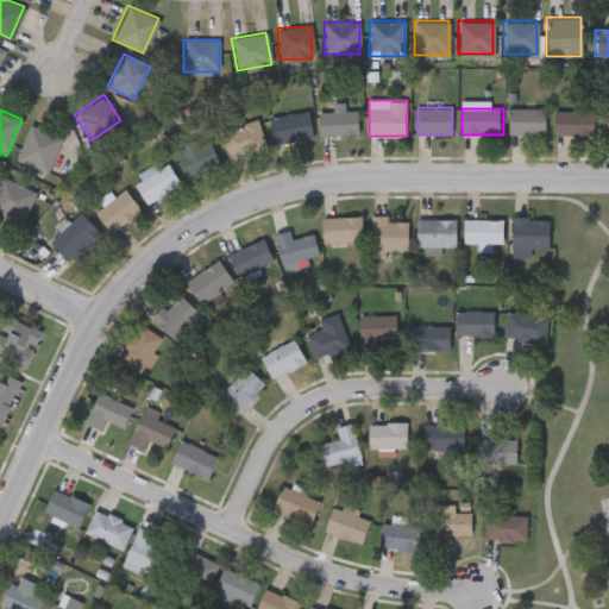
[(595,135),(556,135),(556,110),(595,110),(595,135)]
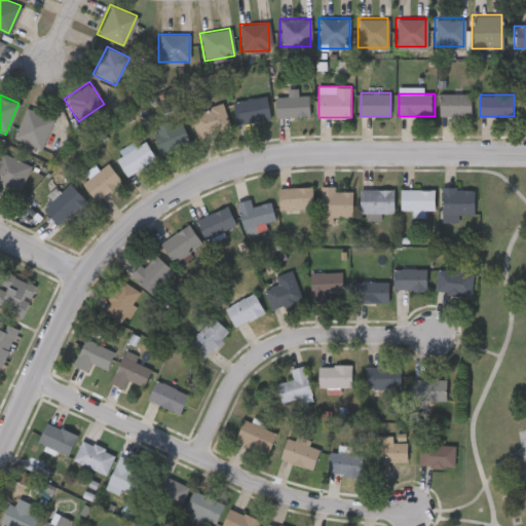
[(234,101),(268,96),(271,119),(238,124),(234,101)]
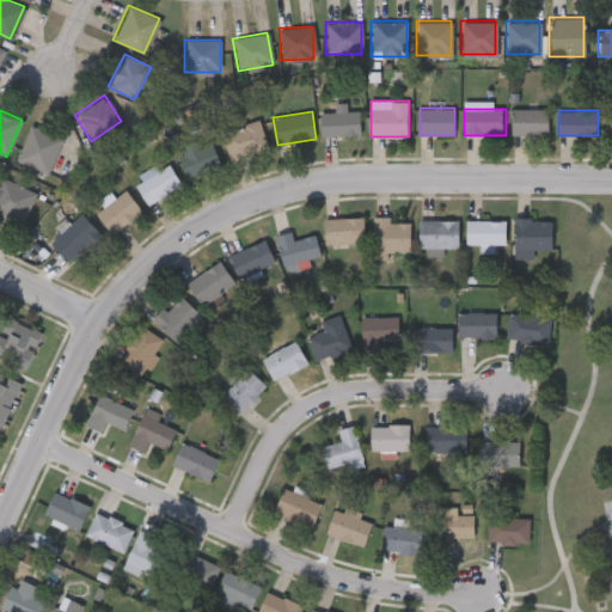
[(361,112),(361,135),(322,135),(322,112),(361,112)]
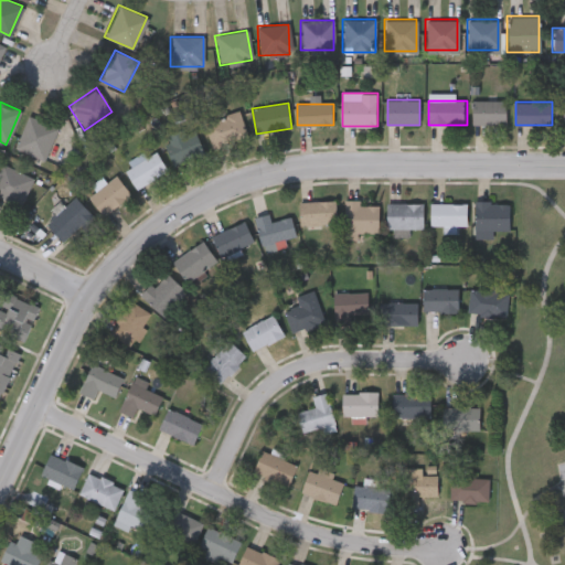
[(215,148),(208,121),(241,112),(248,138),(215,148)]
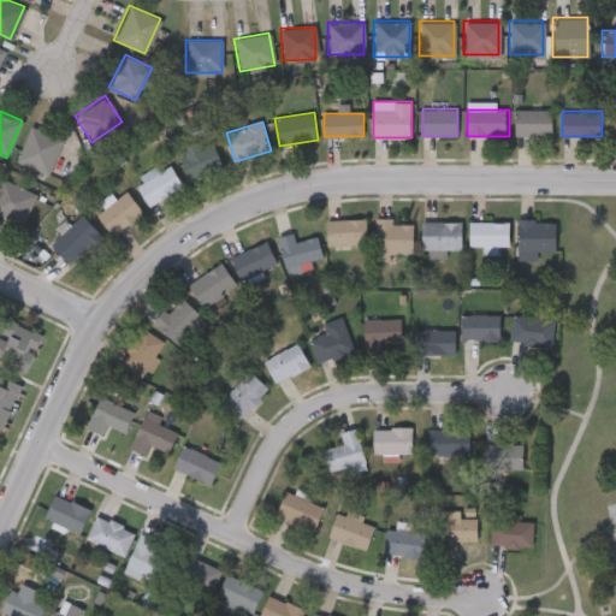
[(45,173),(15,160),(30,125),(61,140),(45,173)]
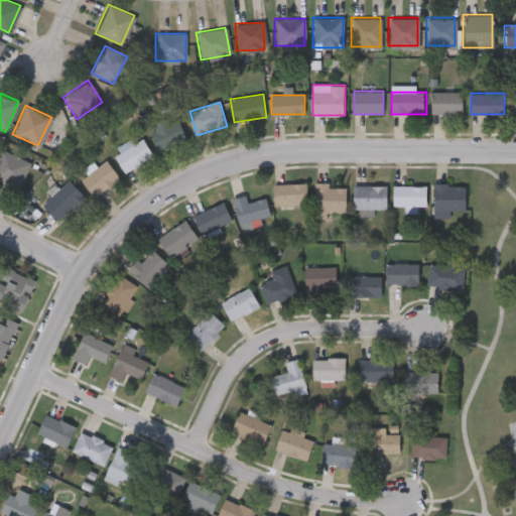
[(188,139),(161,152),(151,132),(178,119),(188,139)]
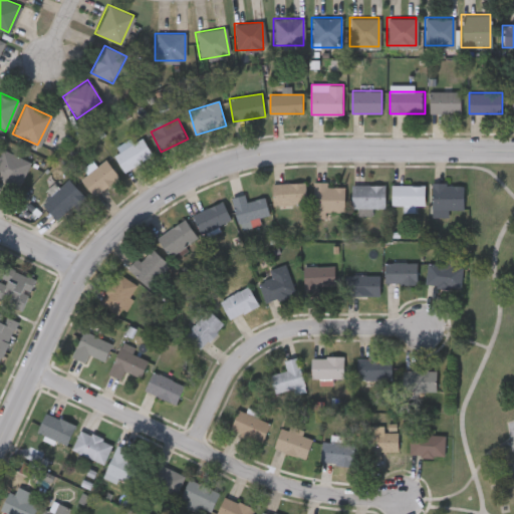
[(123,148),(124,149),(139,136),(153,152),(130,173),(114,157),(123,148)]
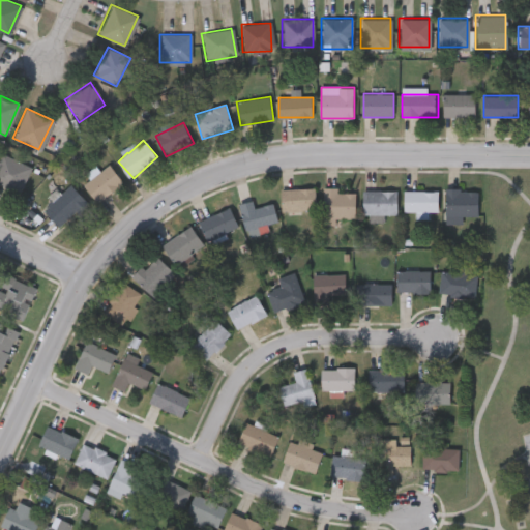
[(0,184),(0,162),(4,153),(33,168),(21,194),(0,184)]
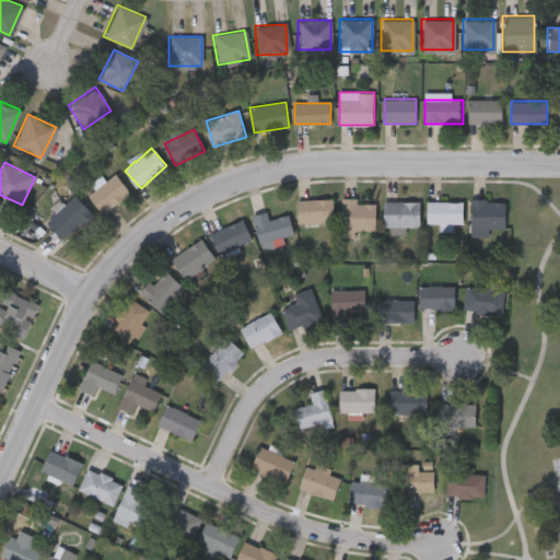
[(89,193),(118,174),(130,194),(101,212),(89,193)]
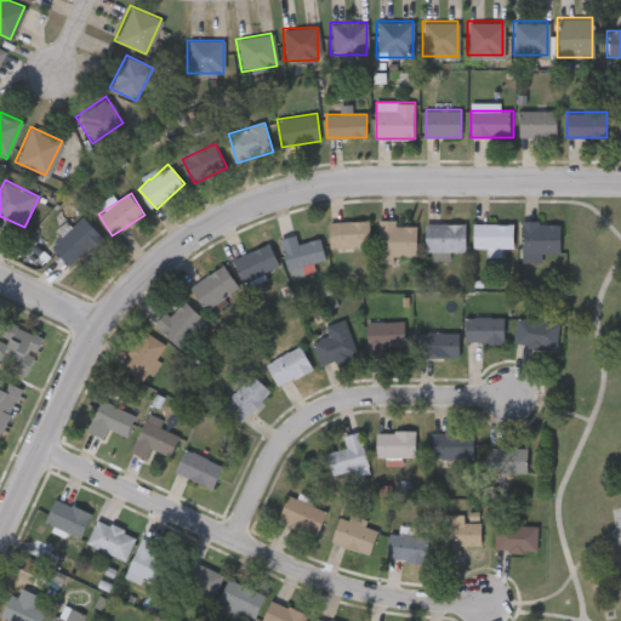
[(70,267),(51,245),(84,216),(104,238),(70,267)]
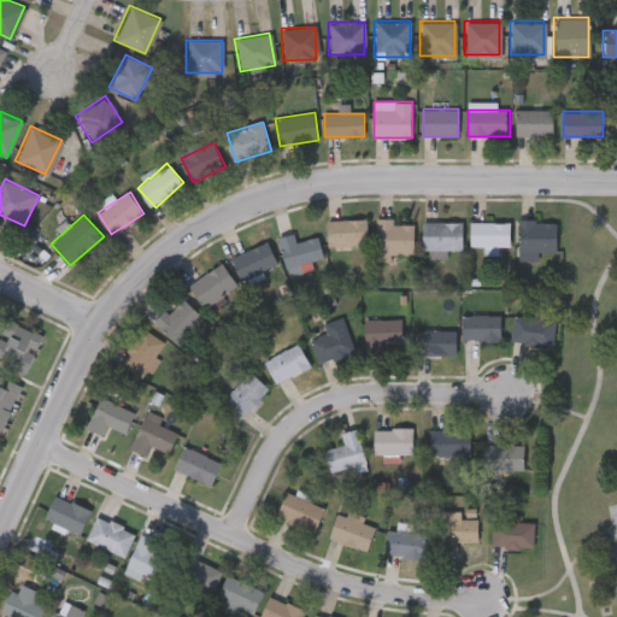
[(366,244),(328,244),(328,219),(366,219),(366,244)]
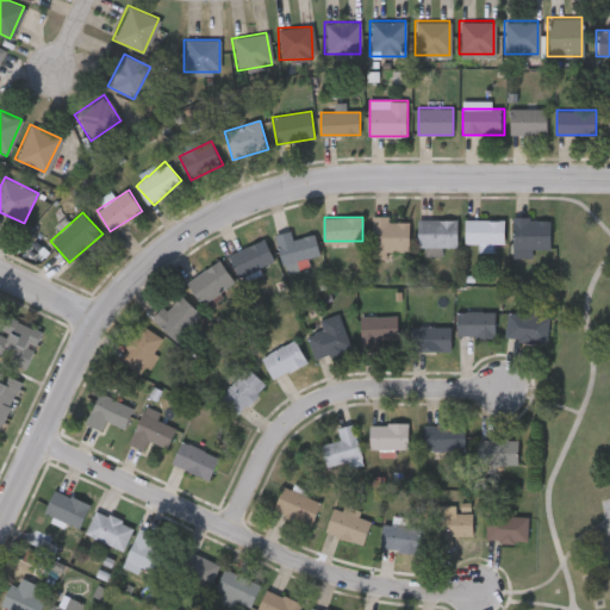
[(372,249),(372,217),(409,217),(409,249),(372,249)]
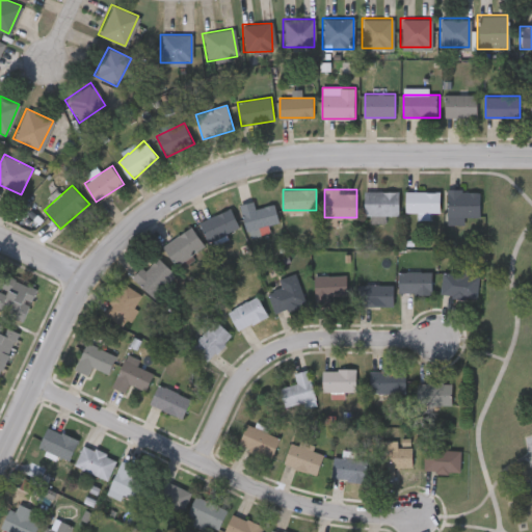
[(446,189),(479,189),(479,217),(466,217),(466,223),(446,223),(446,189)]
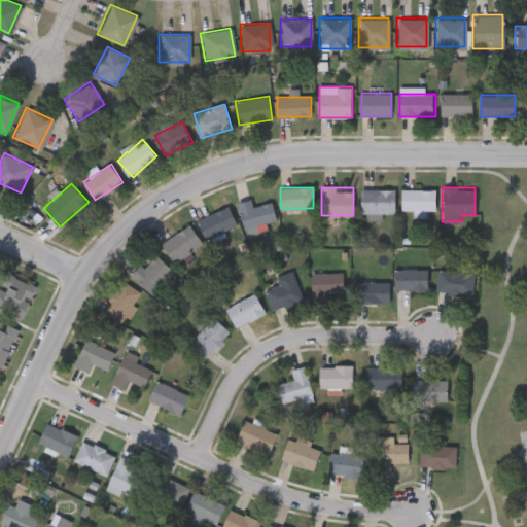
[(394,188),(394,213),(360,213),(360,188),(394,188)]
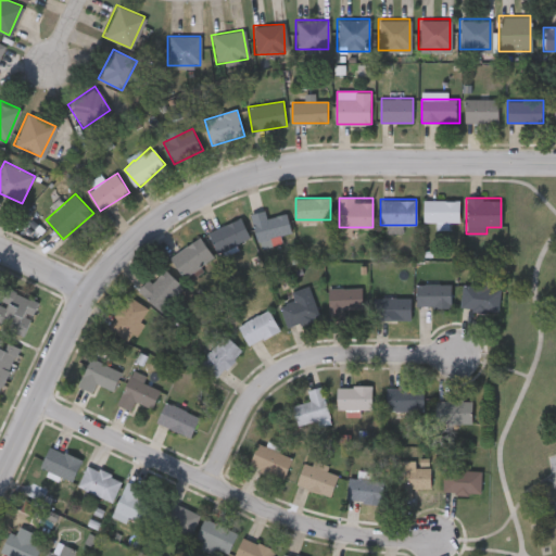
[(424,222),(424,199),(459,199),(459,222),(424,222)]
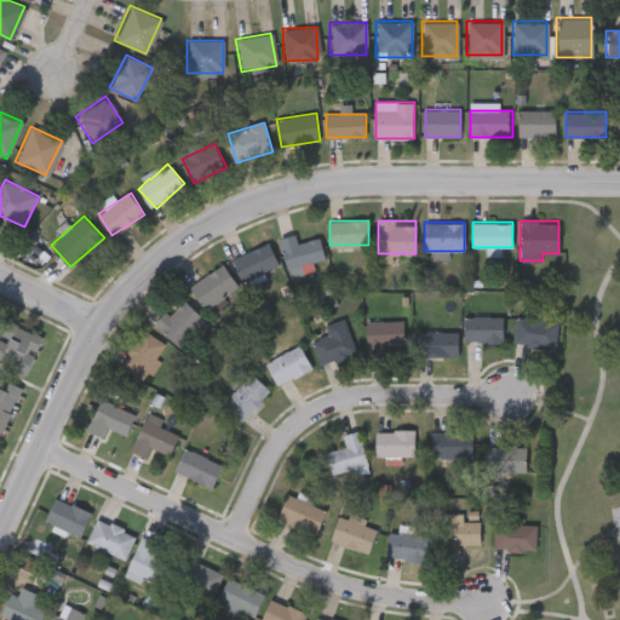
[(286,267),(280,237),(296,234),(297,241),(320,236),(325,258),(286,267)]
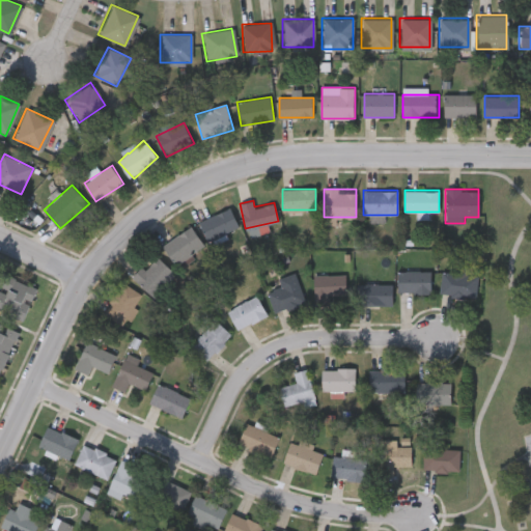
[(200,220),(230,207),(238,228),(207,240),(200,220)]
